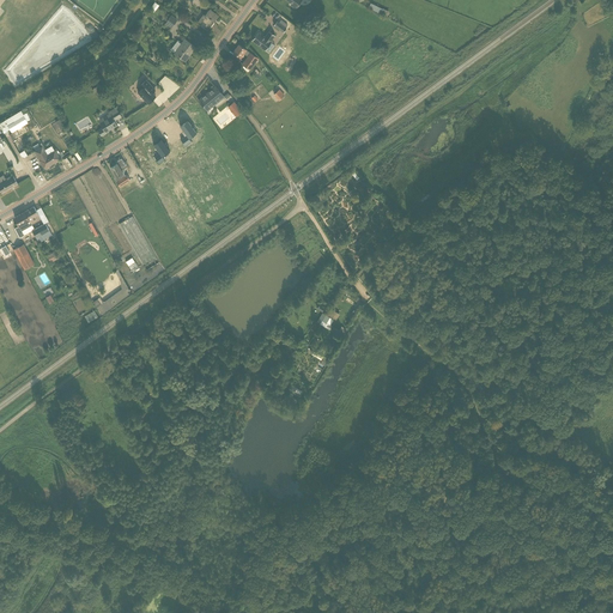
[(381,13),(382,10),(382,8),(370,2),(369,7),(381,13)]
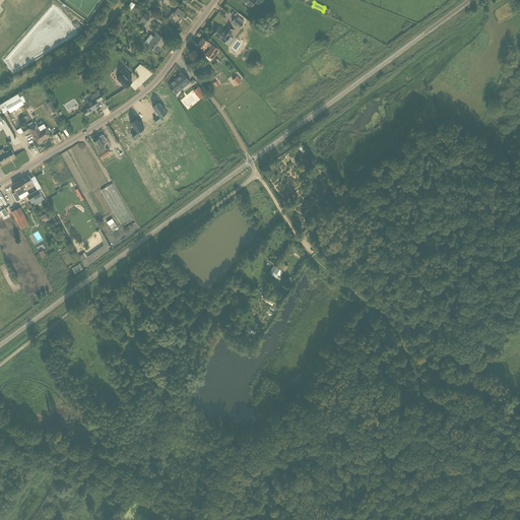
[(179,7),(174,13),(173,12),(167,19),(176,25),(182,18),(181,18),(183,16),(185,13),(186,13),(179,7)]
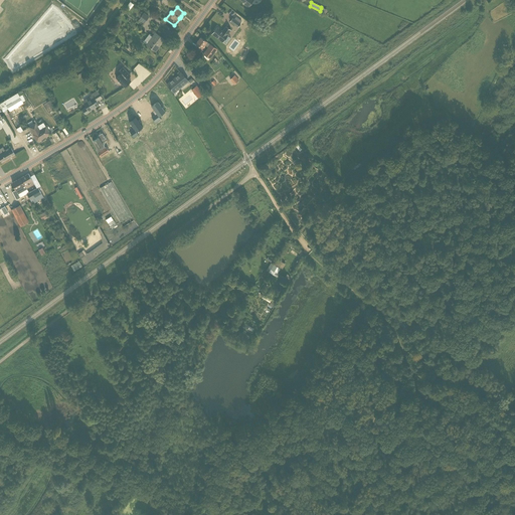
[(149,17),(144,13),(139,20),(144,24),(149,17)]
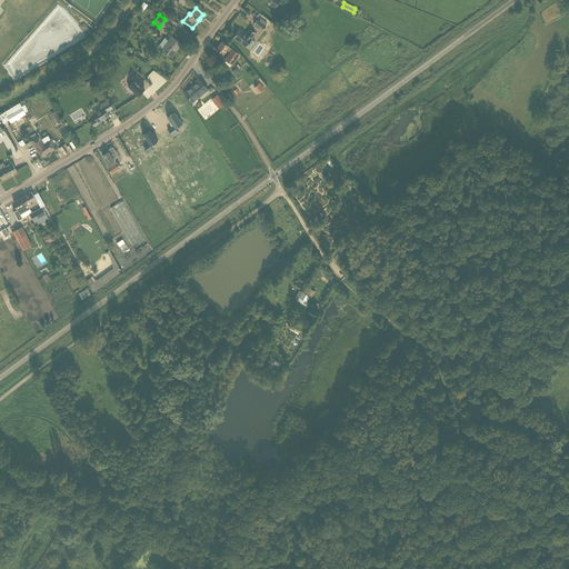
[(255,23),(263,30),(266,27),(257,20),(255,23)]
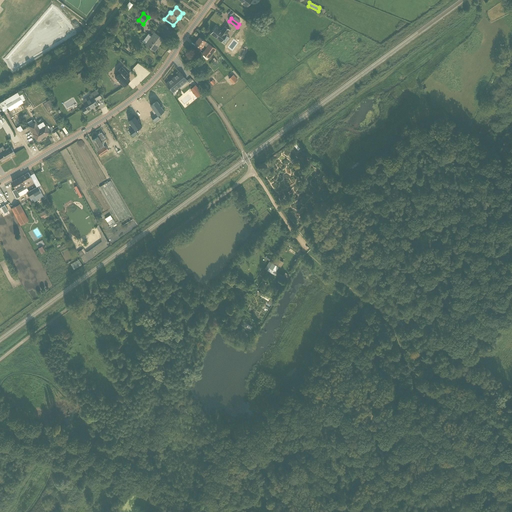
[(222,42),(227,36),(226,35),(230,30),(225,26),(221,31),(215,27),(210,34),(222,42)]
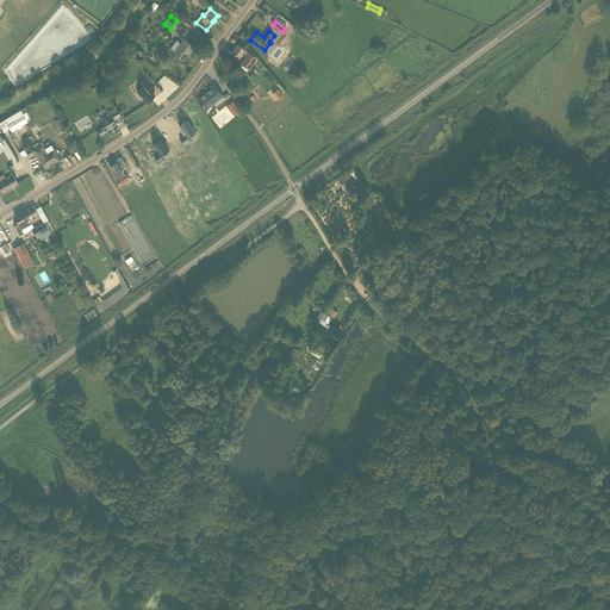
[(170,49),(174,53),(185,61),(185,60),(184,60),(188,51),(190,50),(191,51),(194,47),(184,38),(176,48),(173,45),(170,49)]
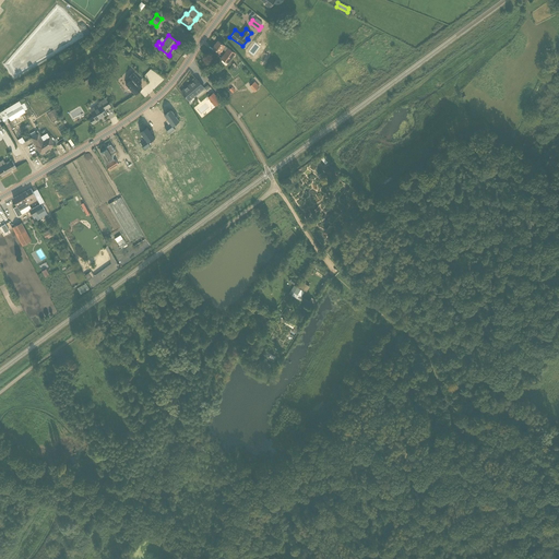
[(228,63),(236,54),(228,48),(224,45),(218,40),(213,47),(219,52),(222,48),(226,51),(221,59),(228,63)]
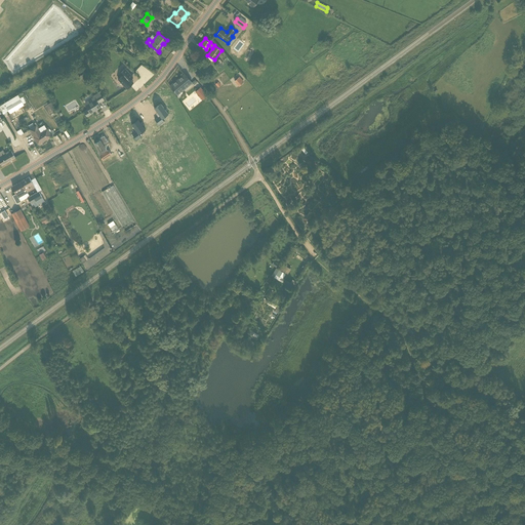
[(127,88),(133,82),(130,79),(132,77),(133,77),(125,69),(120,73),(122,76),(118,79),(127,88)]
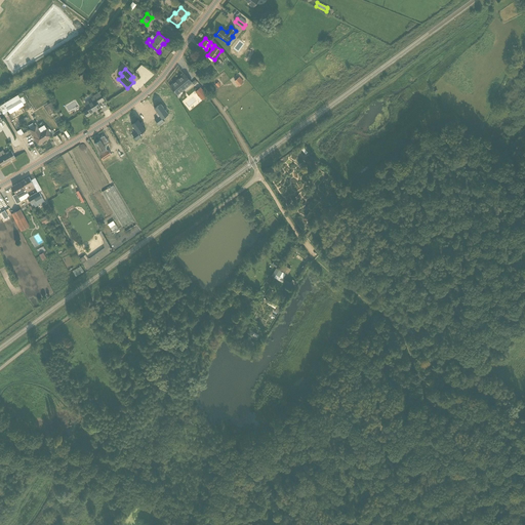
[(184,89),(192,82),(185,74),(170,85),(176,93),(182,88),(184,89)]
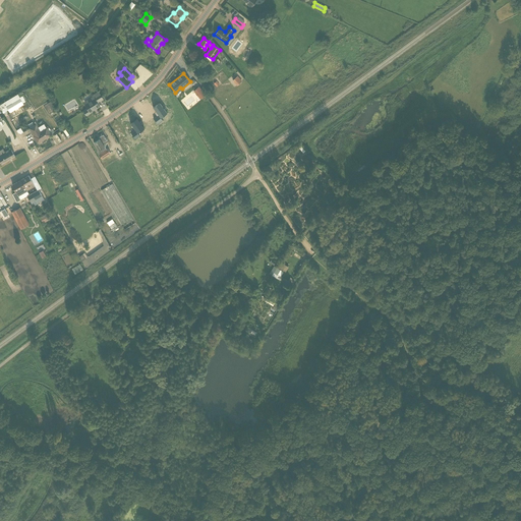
[(237,75),(232,80),(237,85),(242,81),(237,75)]
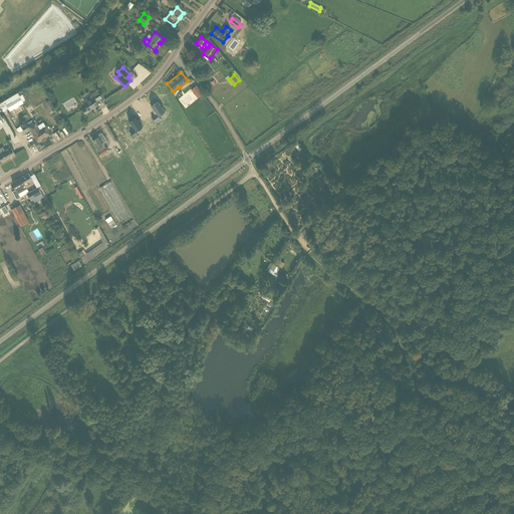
[(197,85),(196,85),(194,87),(192,89),(191,89),(198,97),(203,93),(197,85)]
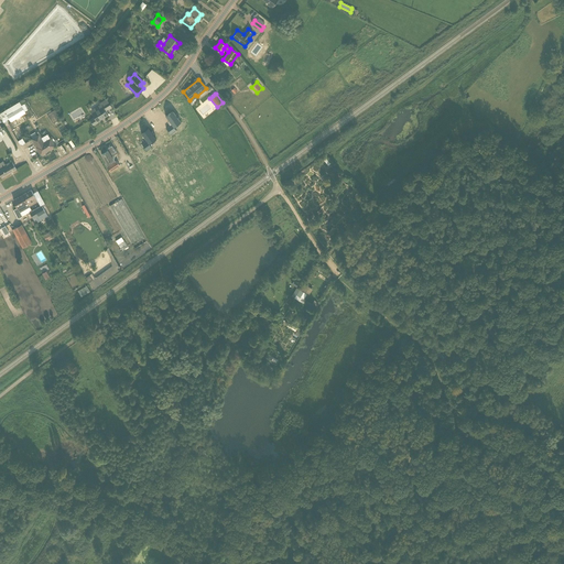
[(105,111),(111,107),(107,99),(99,104),(100,105),(90,110),(95,117),(90,120),(94,125),(98,122),(97,121),(101,119),(100,118),(104,117),(106,115),(107,116),(107,115),(105,111)]
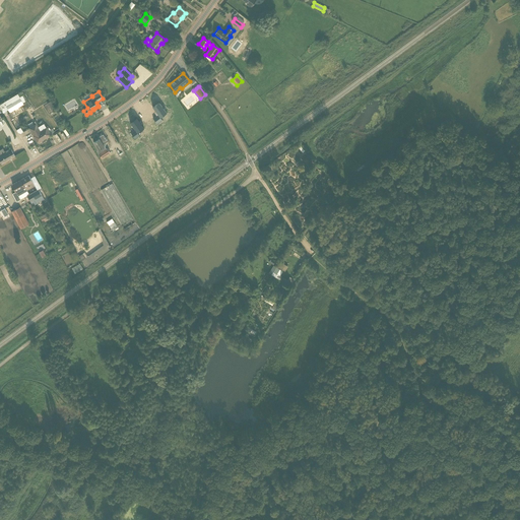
[(18,108),(23,104),(17,93),(4,102),(6,106),(10,112),(18,108)]
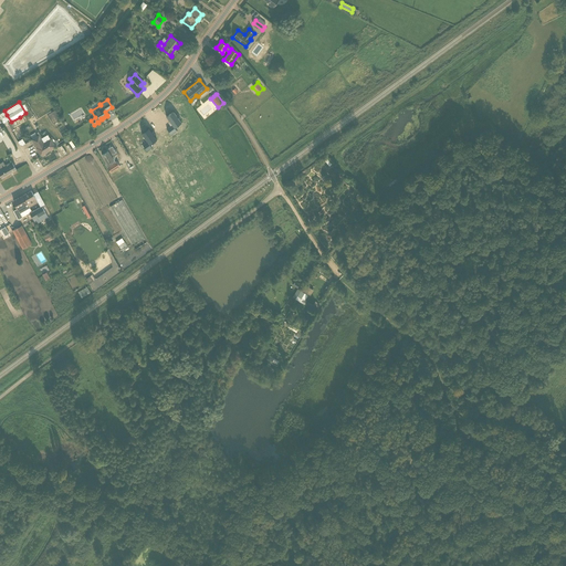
[(61,119),(55,109),(51,113),(56,123),(61,119)]
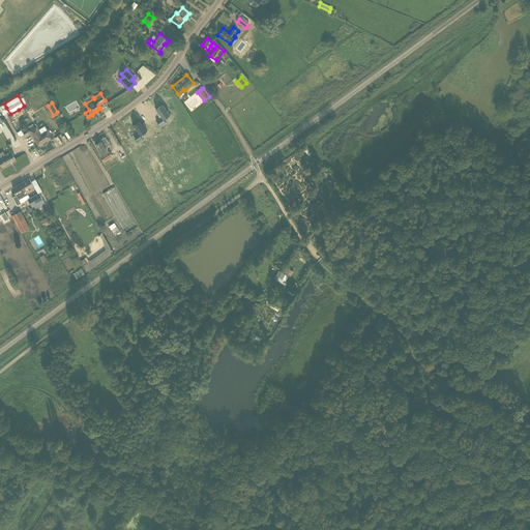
[(155,109),(158,113),(157,114),(159,117),(156,120),(160,125),(166,122),(164,119),(164,118),(170,114),(163,104),(155,109)]
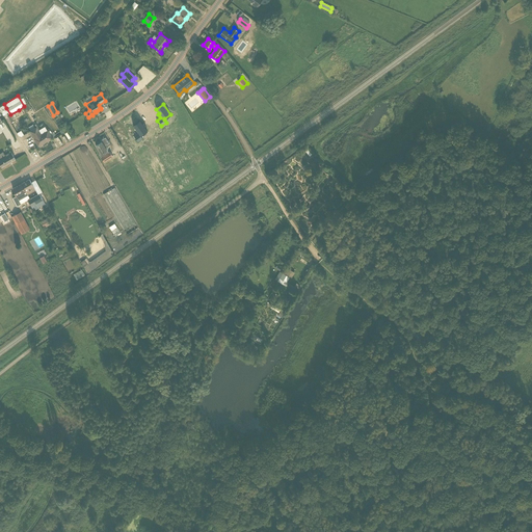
[(137,130),(136,131),(138,134),(134,137),(138,142),(143,139),(141,136),(148,131),(140,121),(134,126),(137,130)]
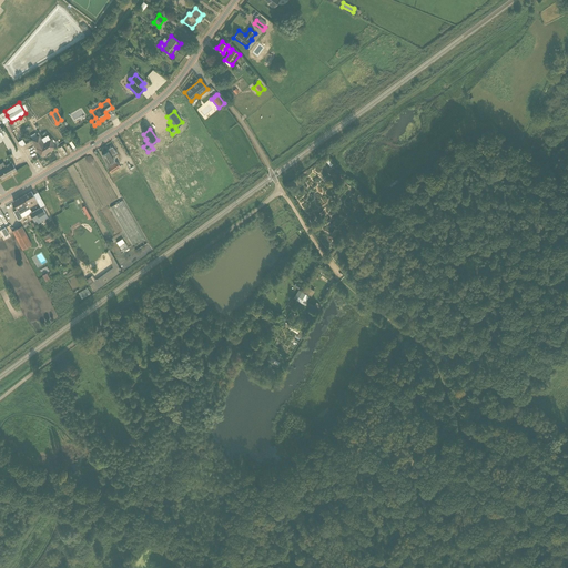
[(48,152),(56,148),(51,140),(44,143),(39,135),(32,140),(37,148),(41,155),(46,153),(46,152),(48,151),(48,152)]
